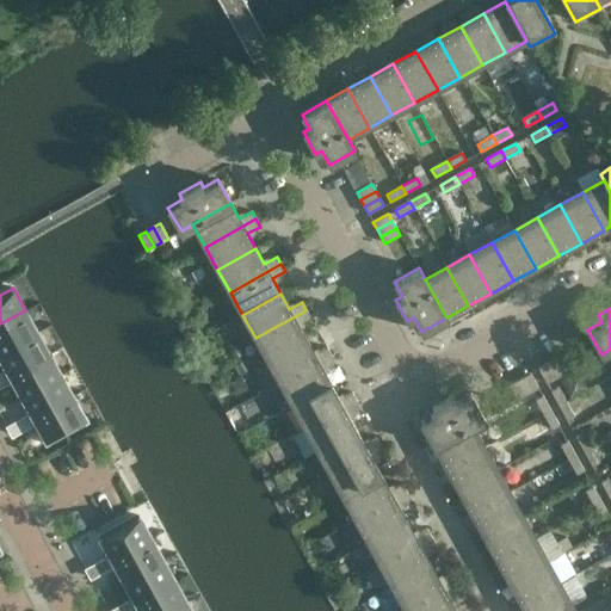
[(0,352),(37,332),(25,310),(0,323),(0,352)]
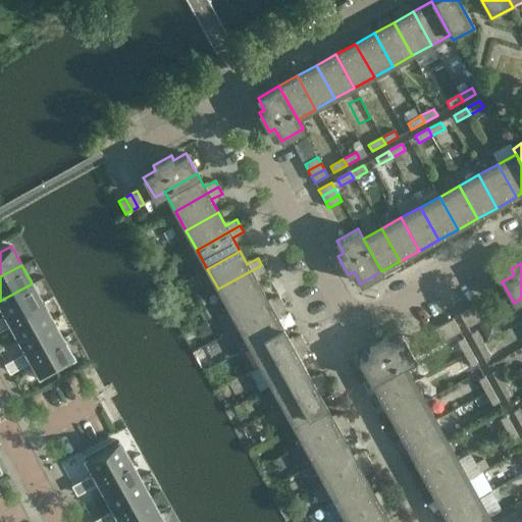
[(261,290),(256,280),(254,277),(265,271),(261,265),(218,289),(228,308),(261,290)]
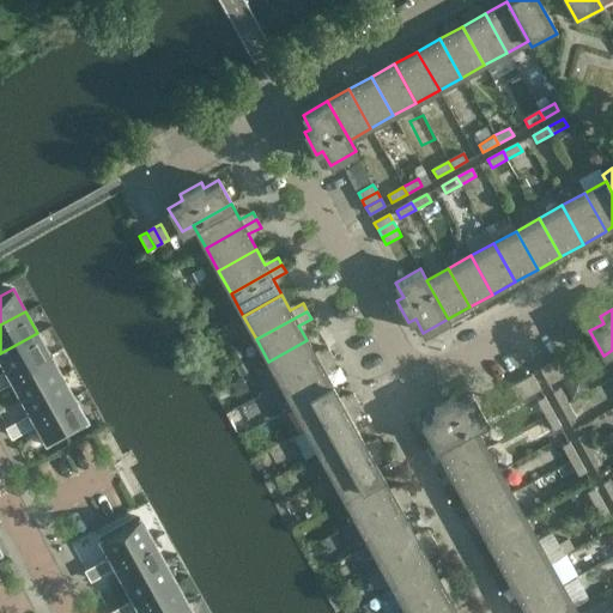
[(10,376),(49,354),(37,333),(0,353),(0,358),(7,371),(10,376)]
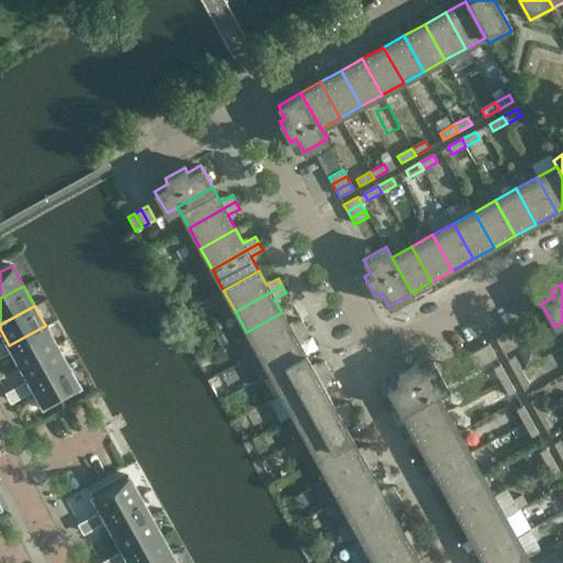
[(258,353),(305,327),(301,320),(289,327),(282,312),(246,332),(258,353)]
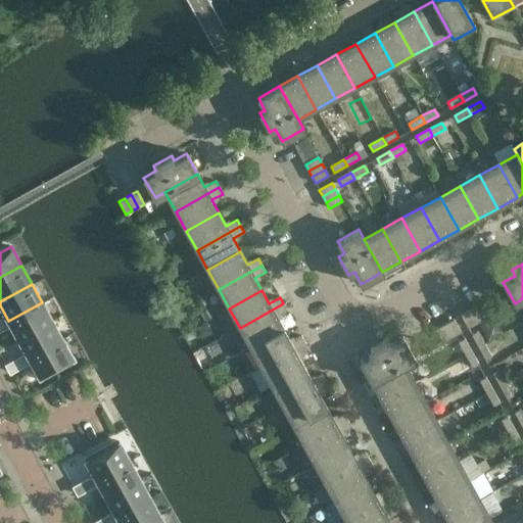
[(18,339),(52,321),(42,302),(8,321),(10,324),(18,339)]
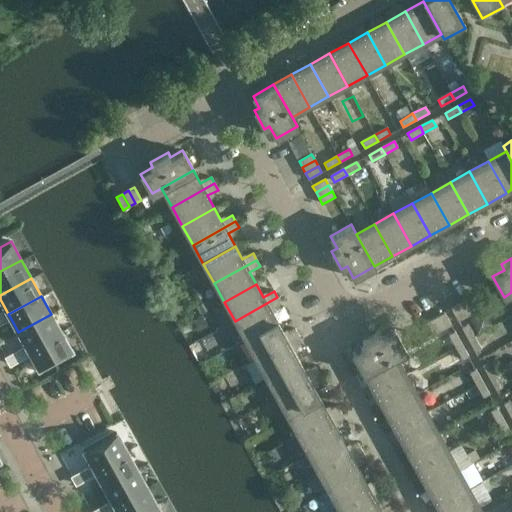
[(277,322),(272,313),(270,309),(281,304),(277,297),(235,321),(245,340),(277,322)]
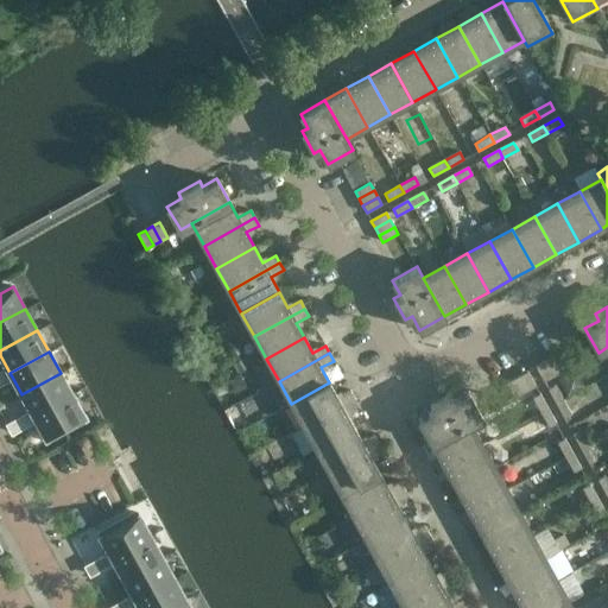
[(565,371),(557,355),(550,359),(558,374),(565,371)]
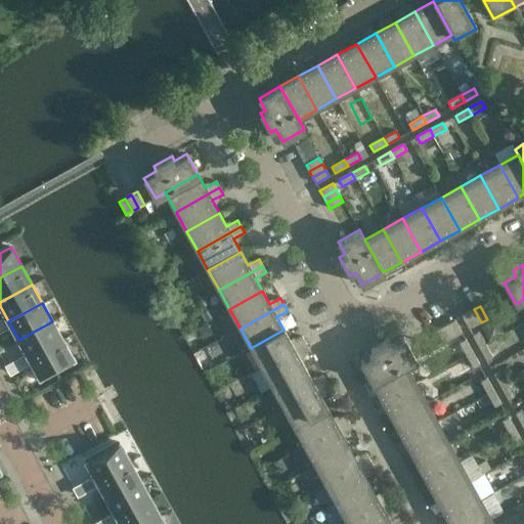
[(481,322),(474,309),(468,313),(475,325),(481,322)]
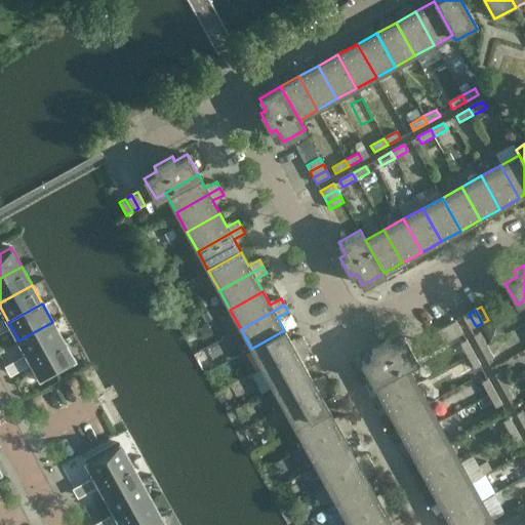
[(476,326),(469,314),(462,317),(470,330),(476,326)]
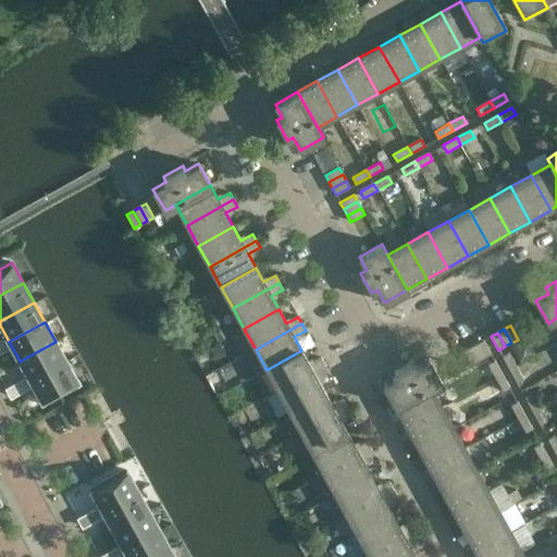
[(0,341),(0,351),(11,345),(9,342),(7,337),(0,341)]
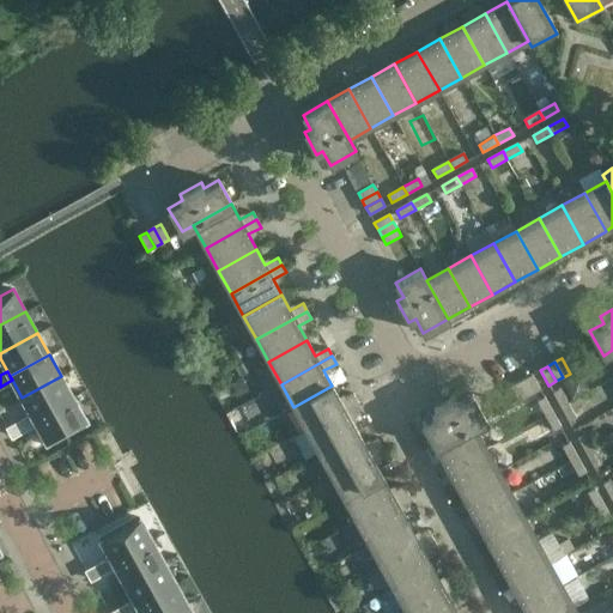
[(540,389),(532,375),(525,378),(533,394),(540,389)]
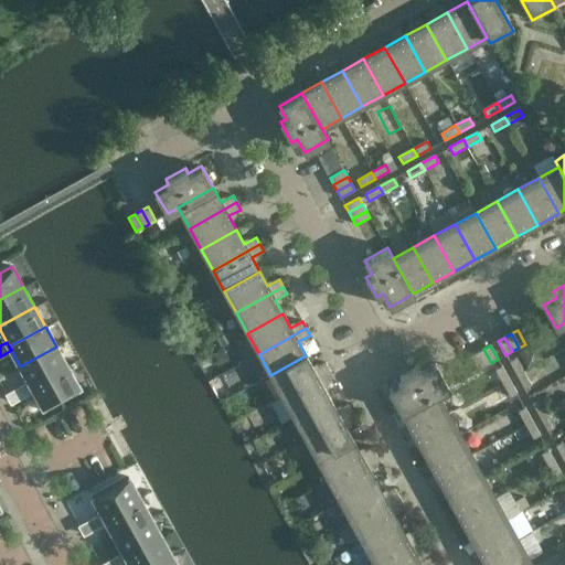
[(31,386),(67,366),(56,347),(20,366),(29,382),(31,386)]
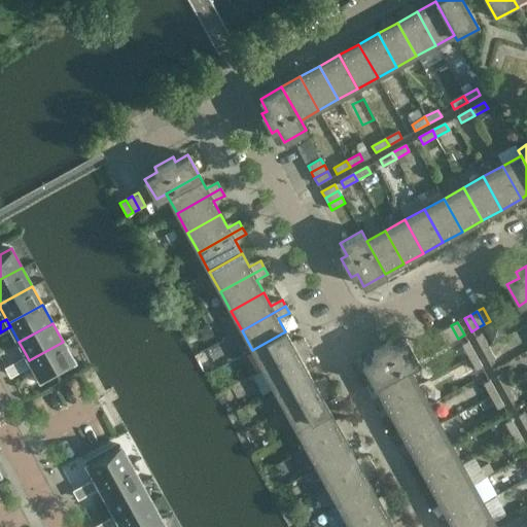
[(458,339),(451,325),(445,328),(452,342),(458,339)]
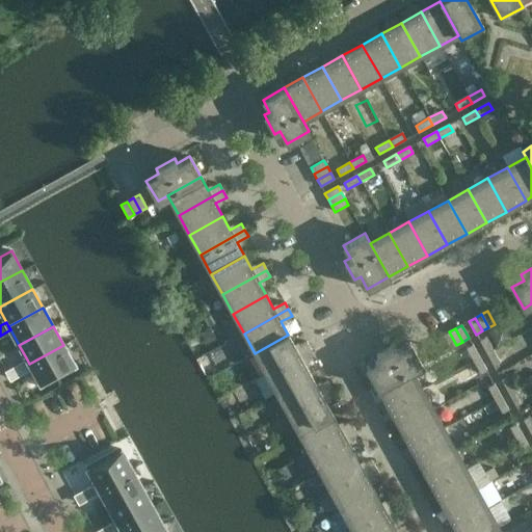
[(456,345),(449,331),(443,336),(450,348),(456,345)]
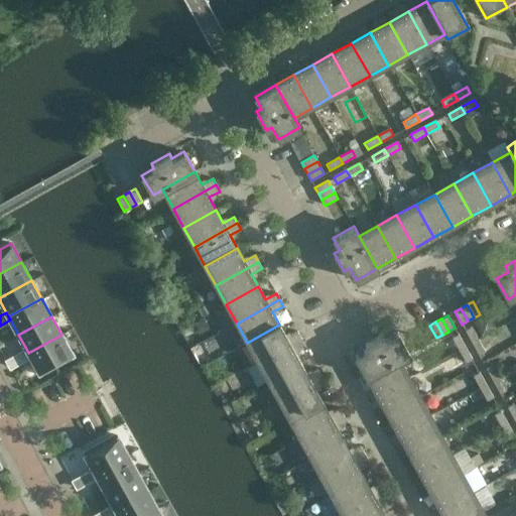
[(257,362),(300,338),(297,332),(286,338),(279,325),(247,343),(257,362)]
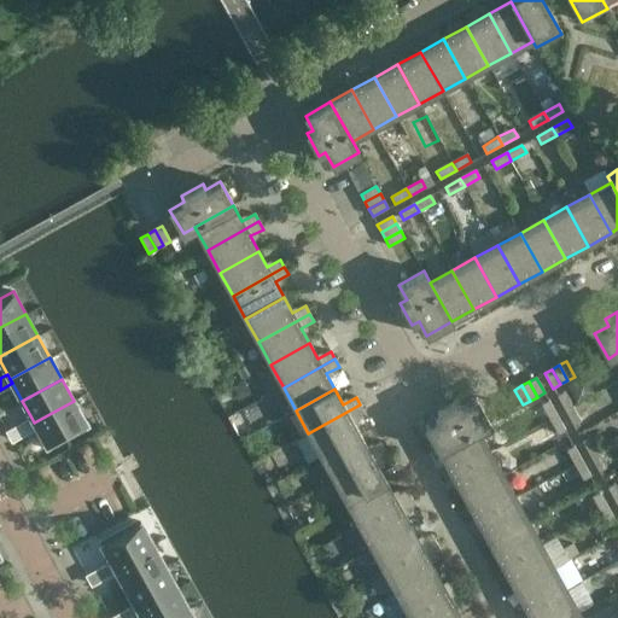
[(572,407),(564,391),(557,396),(565,410),(572,407)]
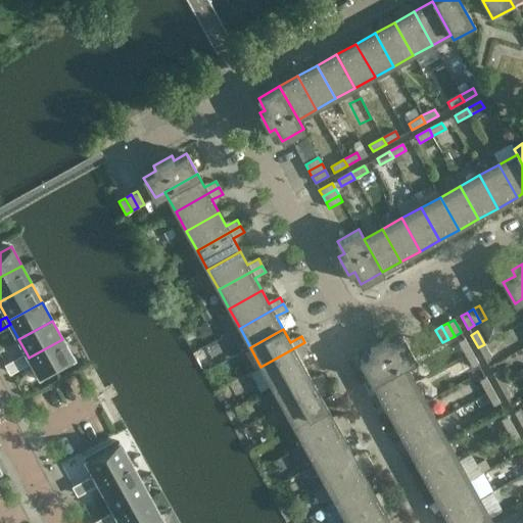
[(405,364),(415,359),(402,337),(390,344),(387,339),(369,349),(372,354),(360,361),(372,382),(405,364)]
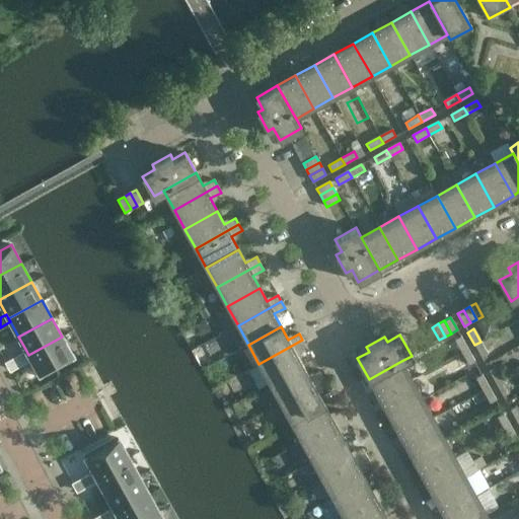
[(467,349),(460,336),(454,340),(461,352),(467,349)]
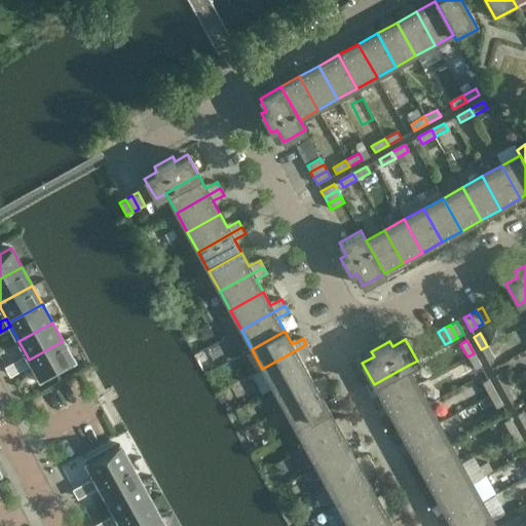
[(39,378),(73,360),(63,341),(29,360),(31,363),(39,378)]
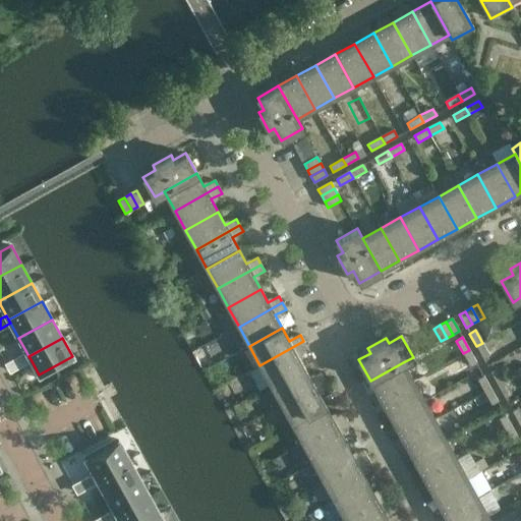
[(303,366),(296,353),(307,347),(303,341),(259,365),(271,385),(303,366)]
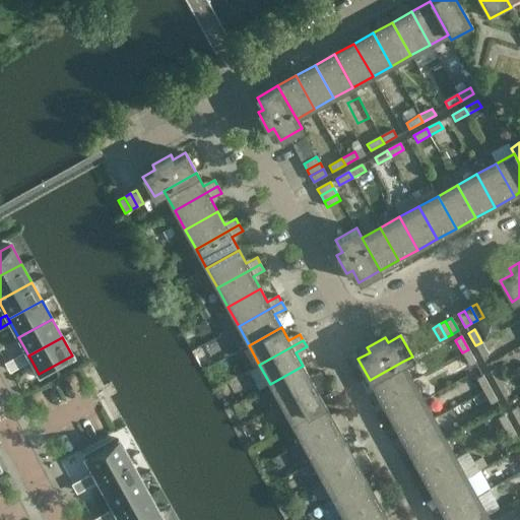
[(489,354),(481,342),(475,345),(482,359),(489,354)]
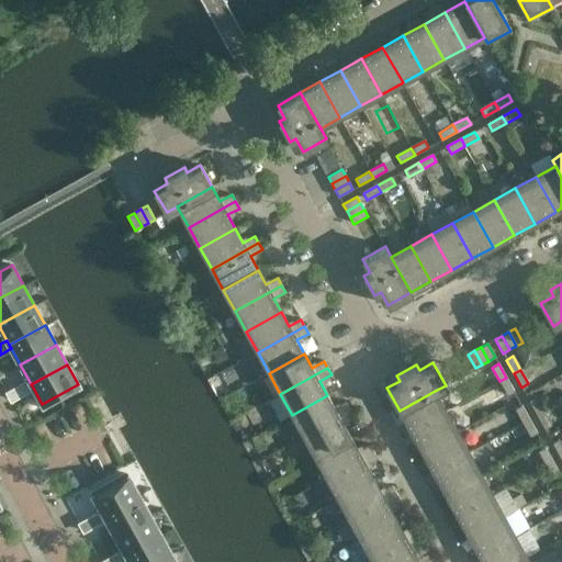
[(514,391),(506,378),(499,381),(507,395),(514,391)]
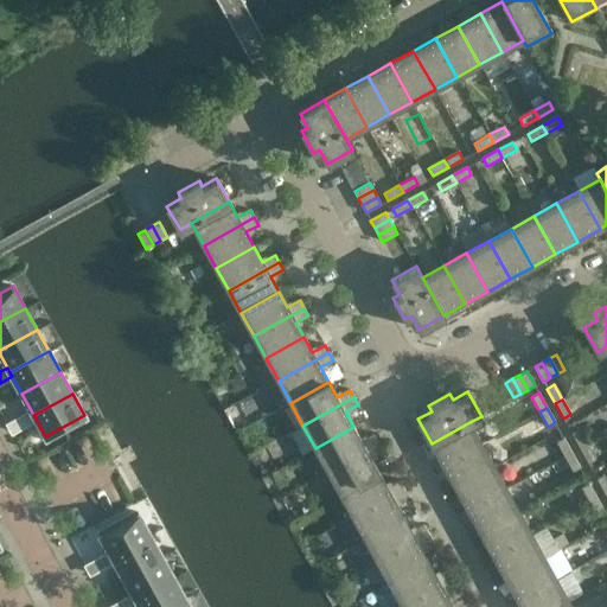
[(19,417),(24,426),(36,419),(33,415),(31,410),(19,417)]
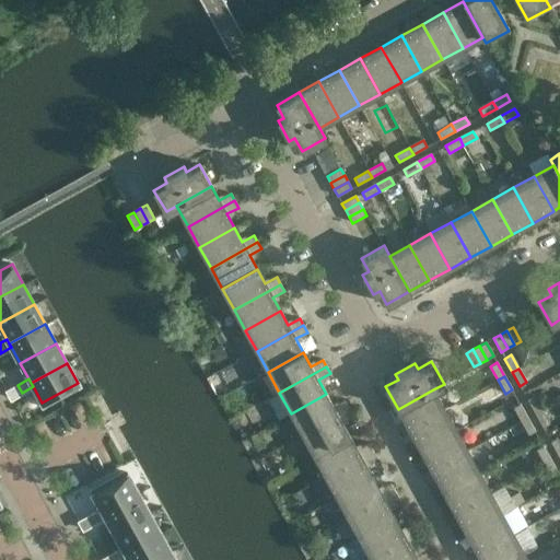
[(7,391),(11,398),(22,393),(18,385),(7,391)]
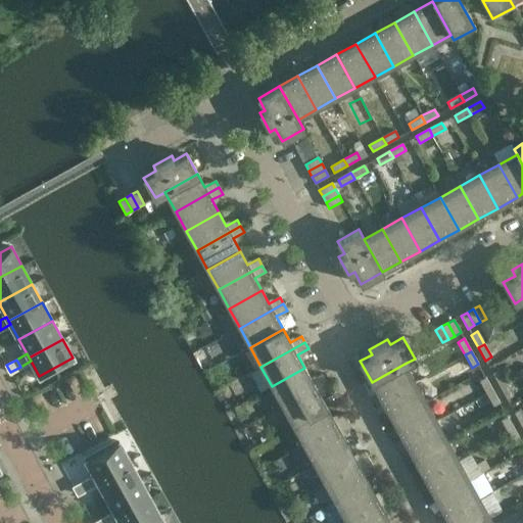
[(382,400),(415,382),(405,364),(372,382),(382,400)]
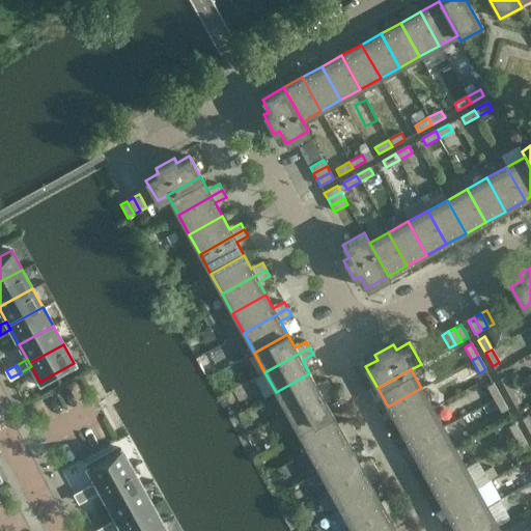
[(286,412),(331,387),(328,381),(316,387),(309,373),(276,392),(286,412)]
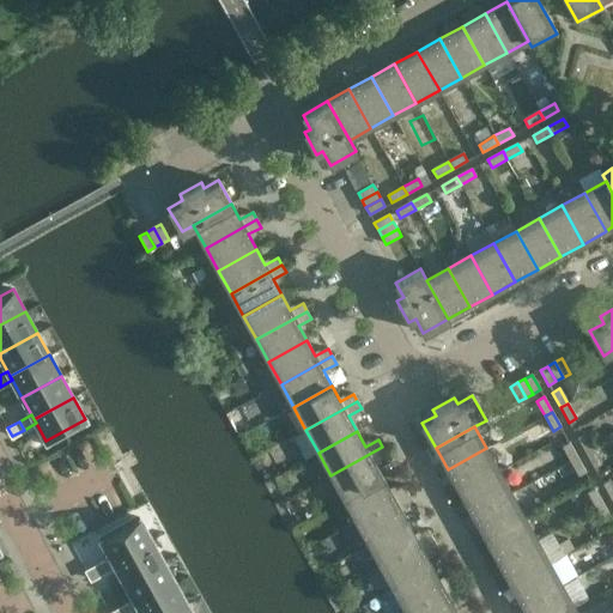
[(593,448),(584,434),(577,437),(586,453),(593,448)]
